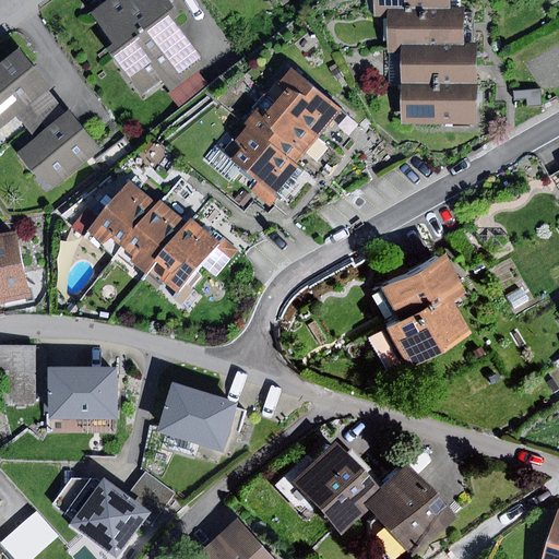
[(168,0),(111,0),(94,13),(120,49),(170,13),(176,10),(168,0)]
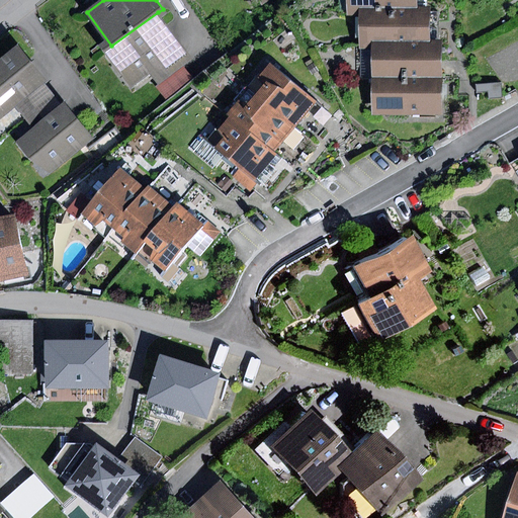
[(347,0),(347,9),(359,9),(419,8),(418,0),(347,0)]
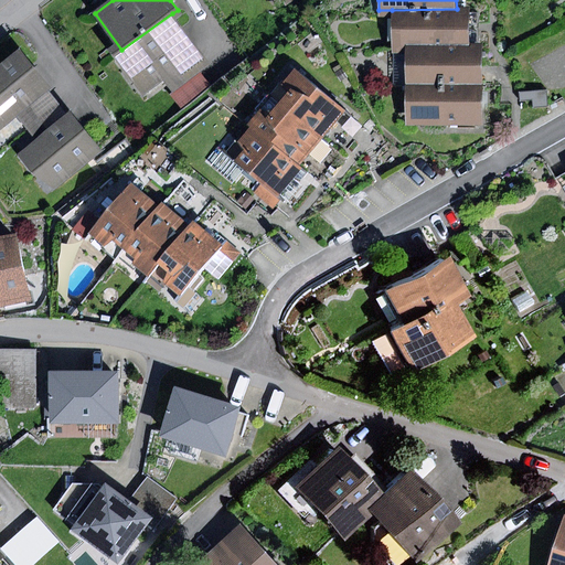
[(465,0),(456,0),(457,9),(466,9),(465,0)]
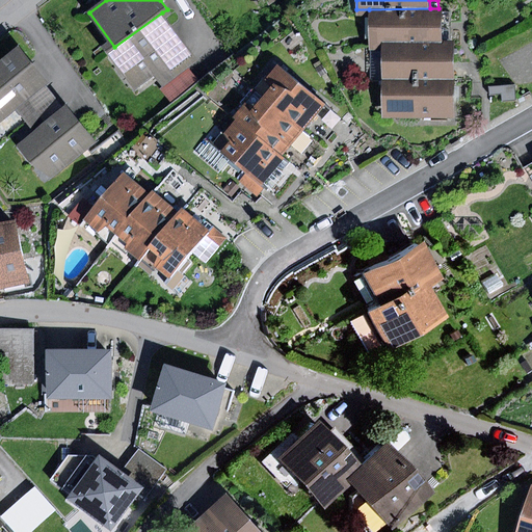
[(430,8),(369,9),(369,44),(381,44),(443,44),(443,8),(439,8),(430,8)]
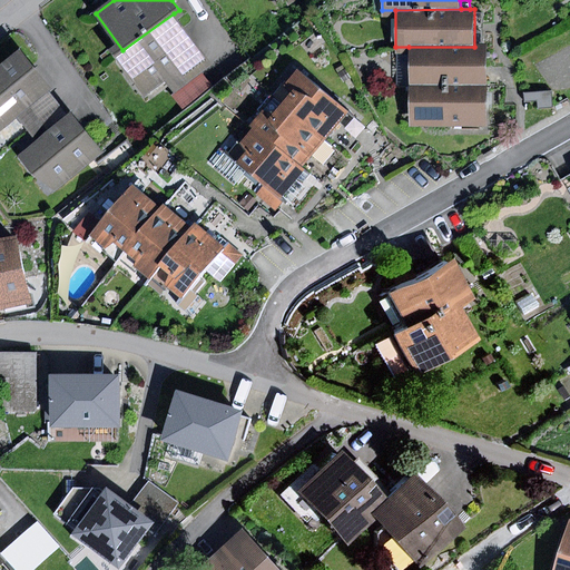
[(115,56),(144,97),(203,53),(174,13),(123,50),(115,56)]
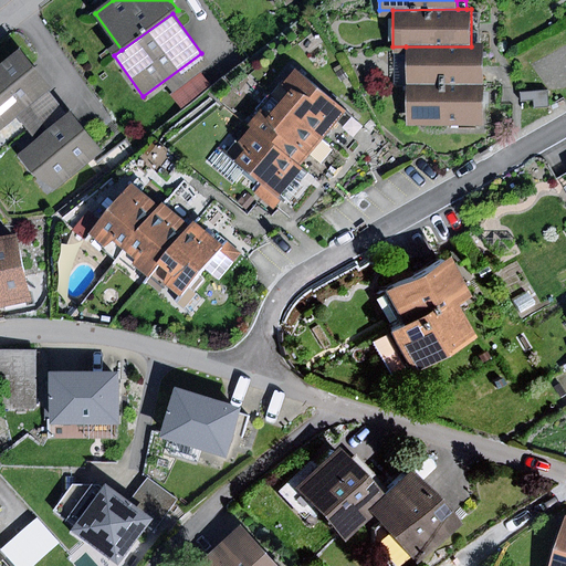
[(471,46),(406,46),(407,86),(484,85),(484,46),(471,46)]
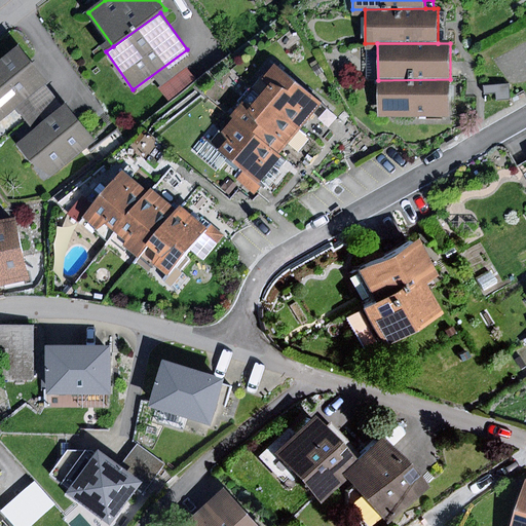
[(20,46),(0,61),(0,119),(15,108),(29,98),(48,82),(20,46)]
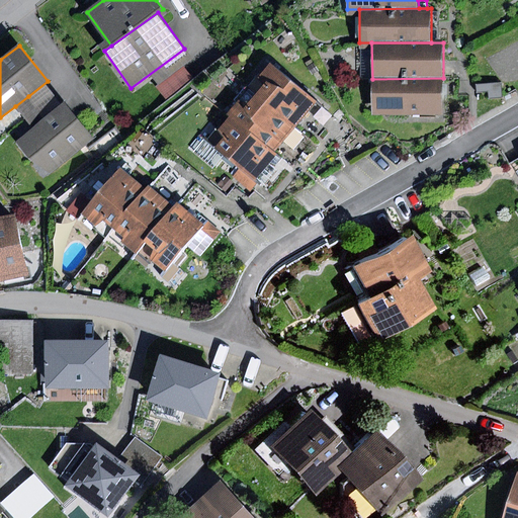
[(264,86),(258,94),(297,126),(318,102),(270,64),(260,76),(264,86)]
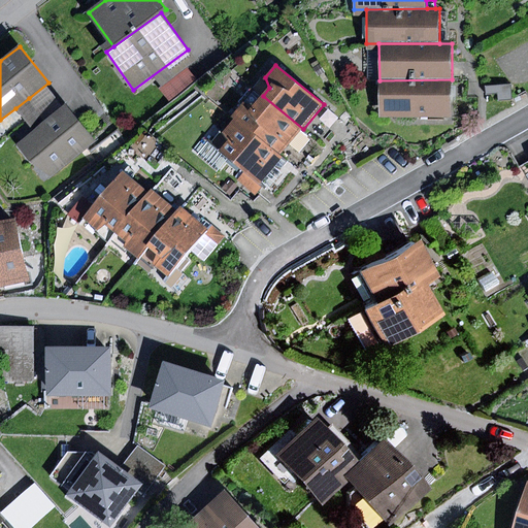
[(187,68),(159,89),(168,102),(197,81),(187,68)]
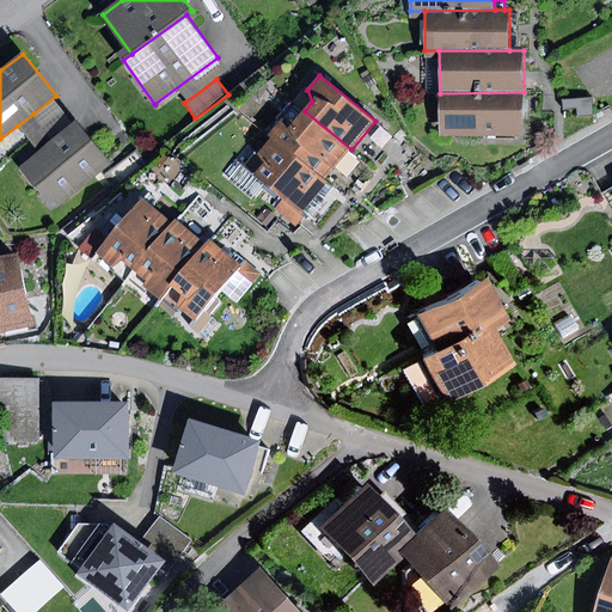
[(524,92),(440,93),(440,136),(524,136),(524,92)]
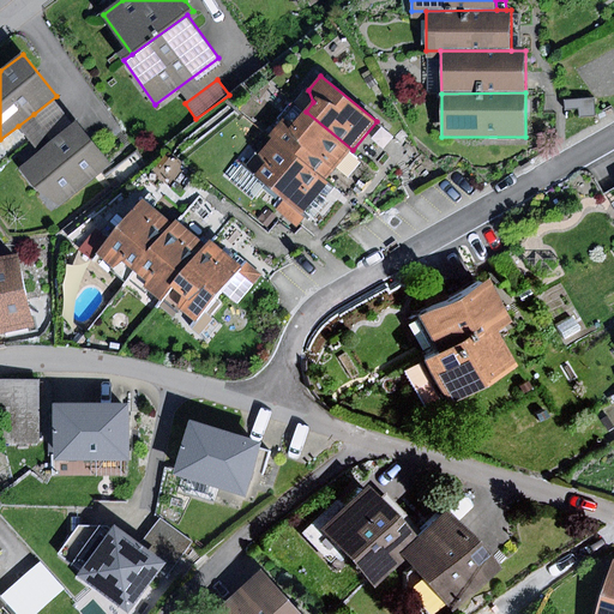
[(595,98),(565,101),(565,110),(579,109),(579,118),(596,116),(595,98)]
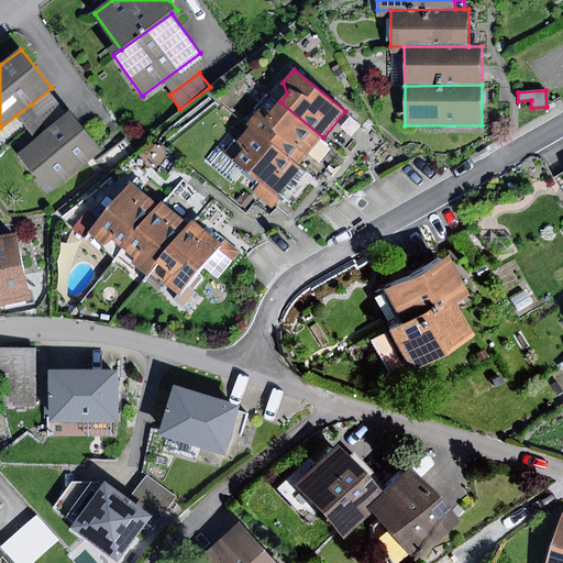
[(247,124),(249,125),(298,166),(322,138),(280,102),(269,113),(260,110),(247,124)]
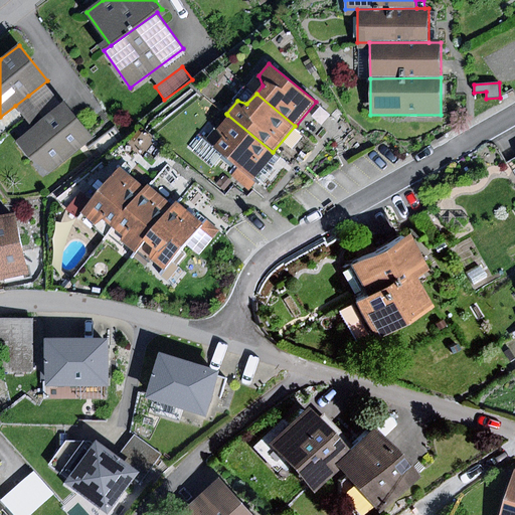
[(28,96),(15,106),(24,118),(37,107),(28,96)]
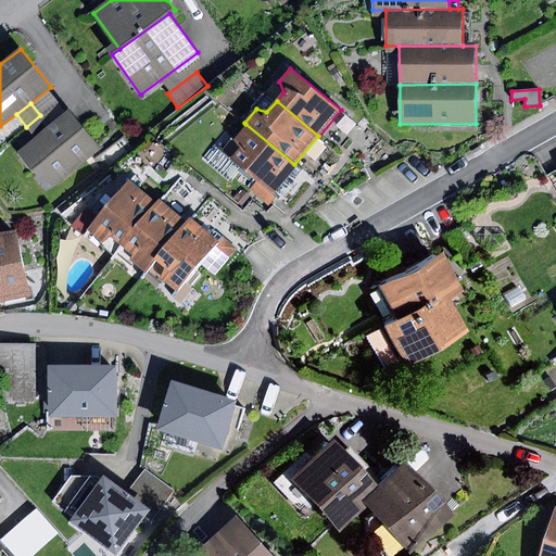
[(36,138),(17,154),(34,174),(53,187),(101,149),(70,111),(50,127),(36,138)]
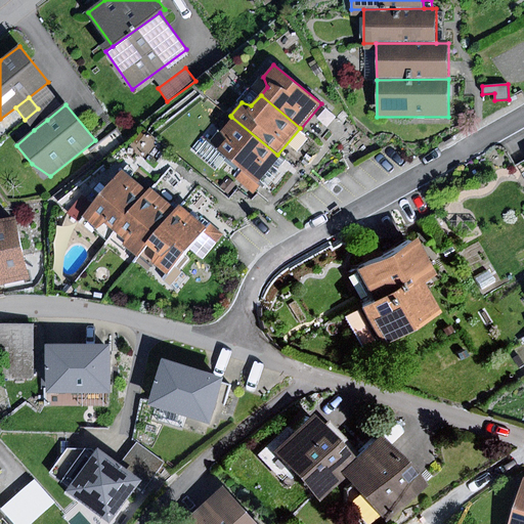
[(47,120),(38,108),(25,120),(34,130),(47,120)]
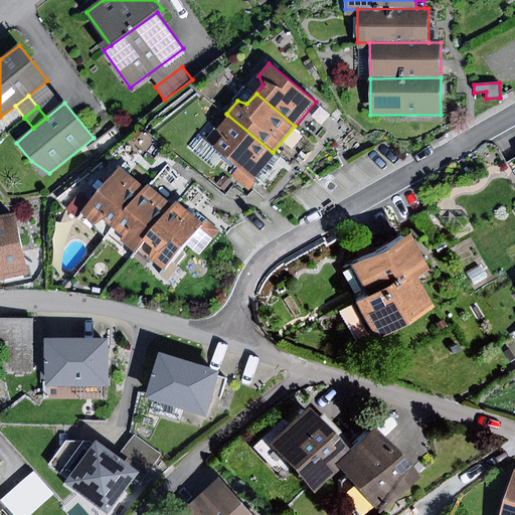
[(227,115),(206,141),(203,138),(192,152),(211,168),(223,154),(253,179),(275,154),(273,152),(227,115)]
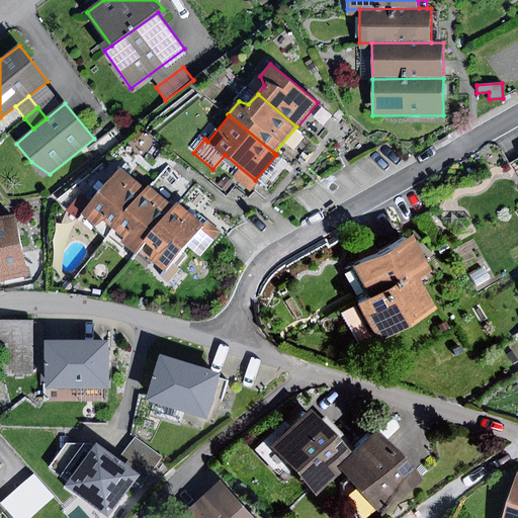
[(113,230),(148,188),(121,167),(93,201),(82,214),(96,227),(104,222),(113,230)]
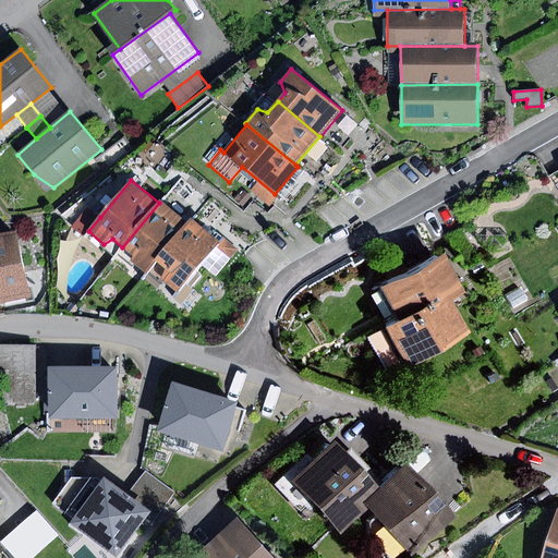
[(157,262),(189,222),(160,199),(159,203),(122,247),(133,256),(132,263),(147,275),(157,262)]
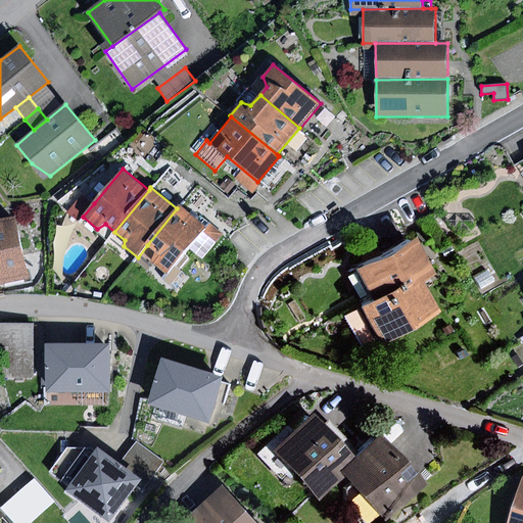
[(83,217),(94,203),(82,194),(67,214),(79,223),(83,217)]
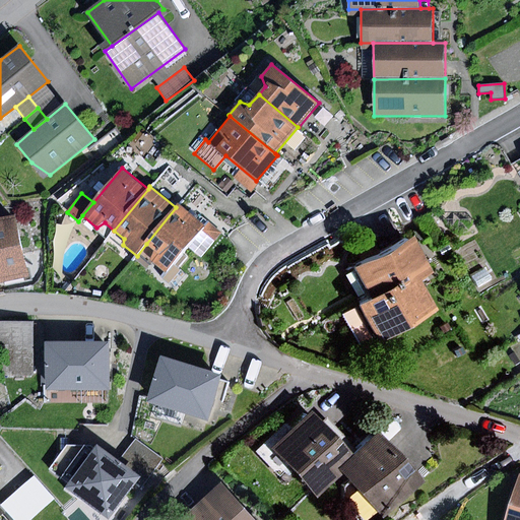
[(197,220),(178,204),(176,207),(146,244),(154,250),(154,254),(148,261),(168,276),(189,250),(201,259),(221,234),(200,216),(197,220)]
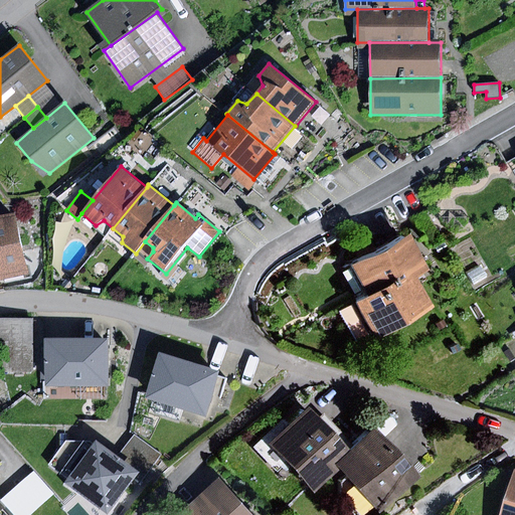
[(0,282),(29,277),(17,215),(0,218),(0,282)]
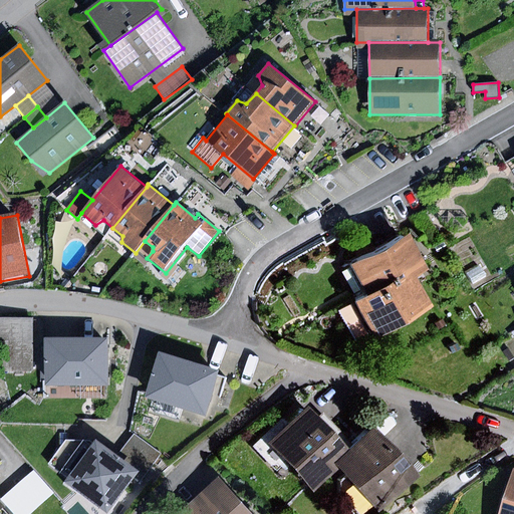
[(365,297),(410,272),(424,265),(407,233),(348,265),(365,297)]
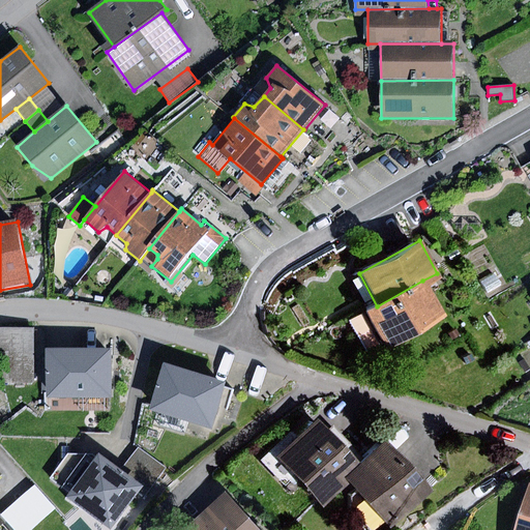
[(377,306),(365,313),(385,349),(443,318),(422,281),(377,306)]
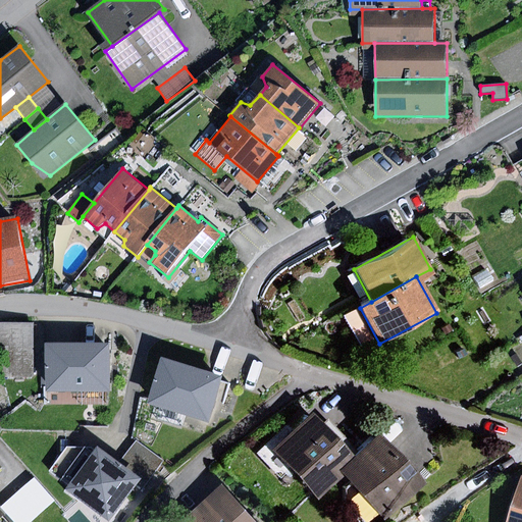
[(34,324),(0,323),(0,377),(33,378),(34,324)]
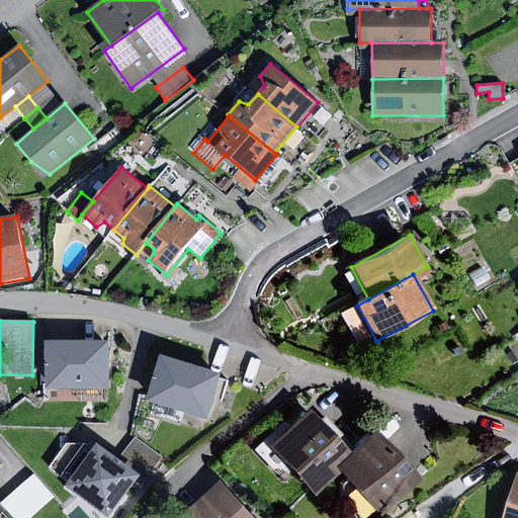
[(443,321),(434,325),(437,332),(446,328),(443,321)]
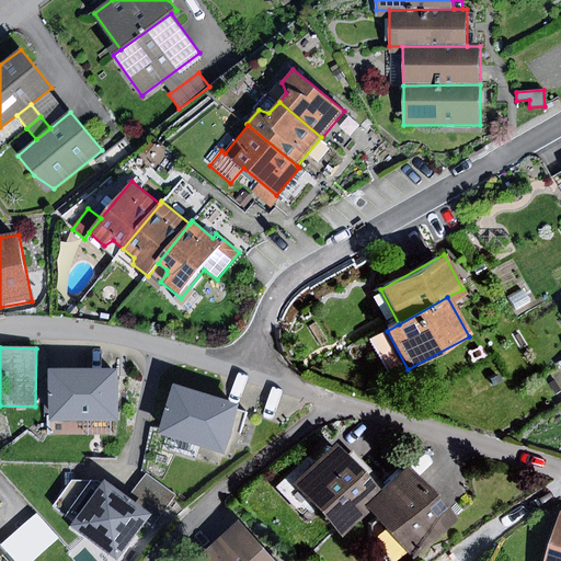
[(118,369),(48,370),(49,386),(44,386),(45,416),(50,415),(52,422),(119,421),(118,369)]
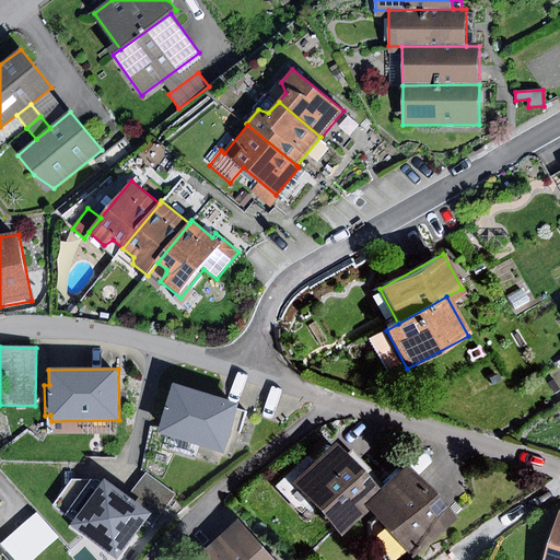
[(496,373),(486,376),(488,383),(498,380),(496,373)]
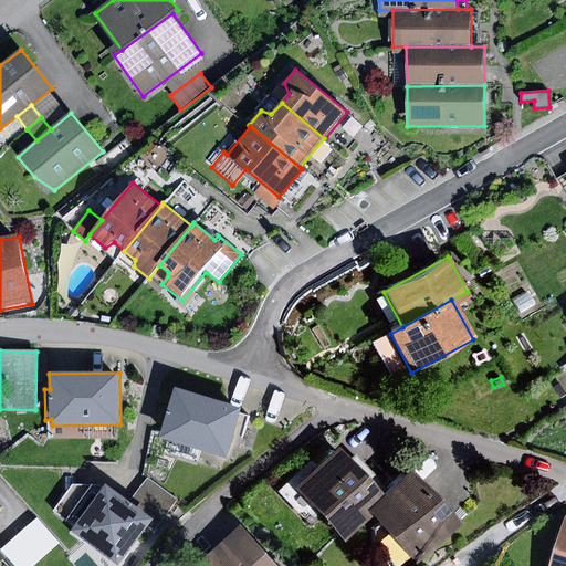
[(243,408),(177,388),(161,439),(228,460),(243,408)]
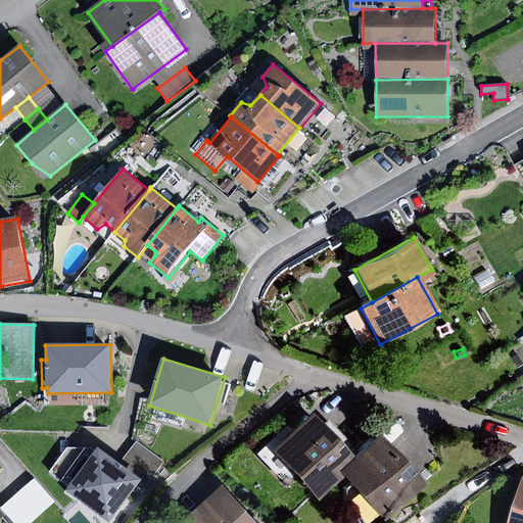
[(343,475),(359,460),(314,414),(275,452),(319,497),(343,475)]
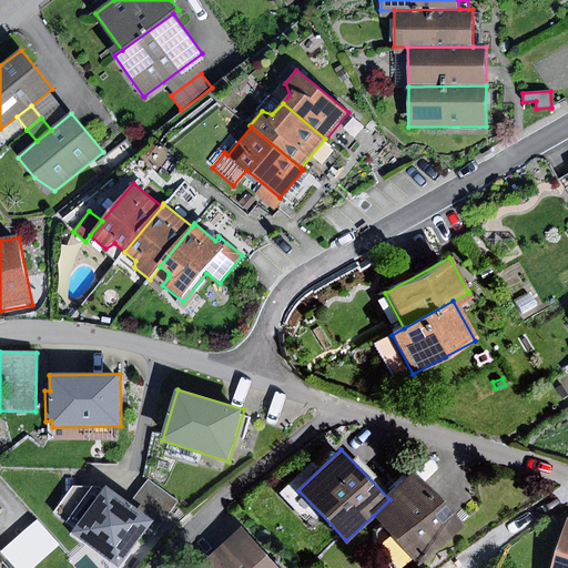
[(389,499),(373,516),(423,567),(466,527),(415,475),(389,499)]
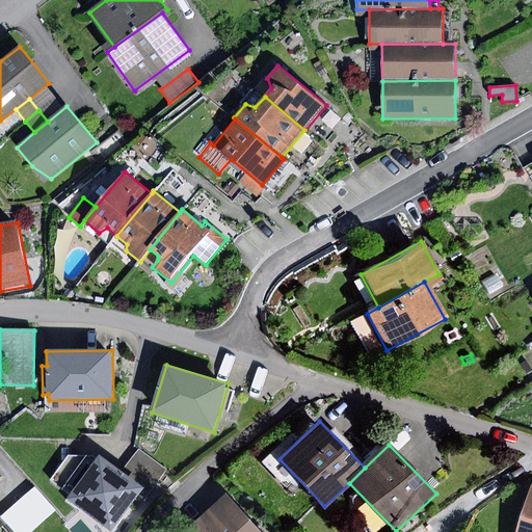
[(138,449),(123,471),(145,488),(151,491),(166,470),(138,449)]
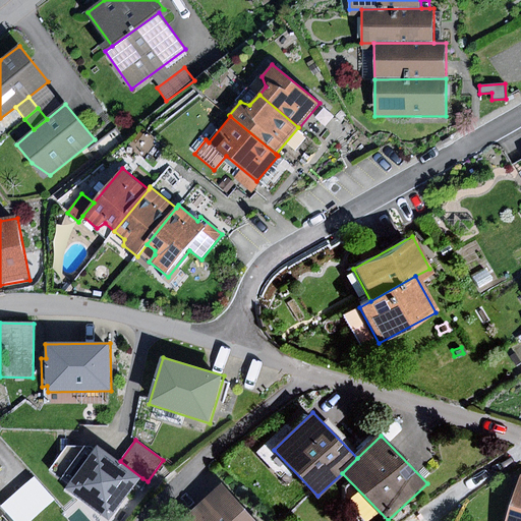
[(69,485),(66,489),(108,520),(111,520),(142,478),(120,461),(99,446),(97,449),(67,447),(49,470),(69,485)]
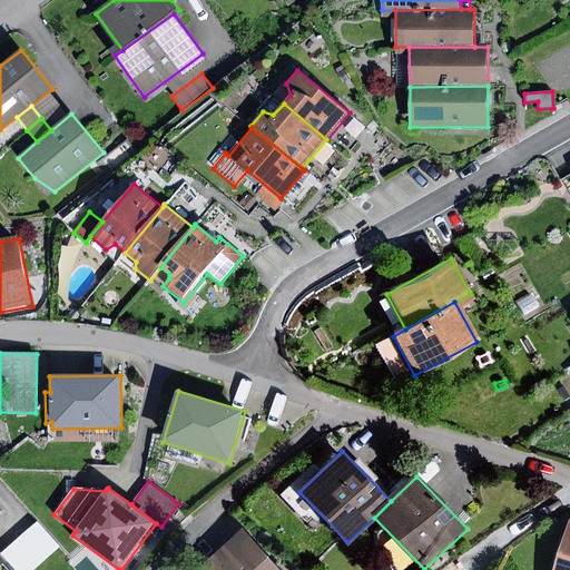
[(569,569),(569,519),(553,569),(569,569)]
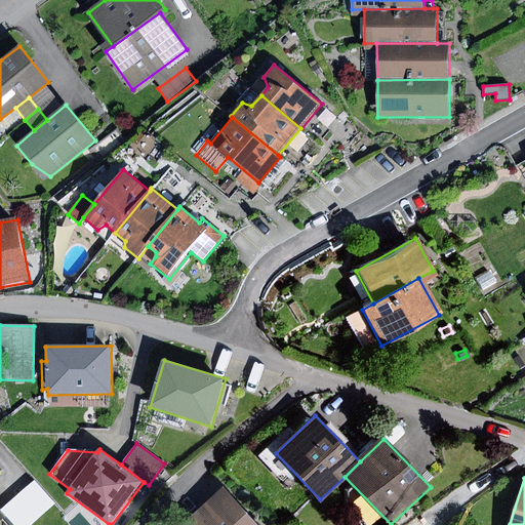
[(260,524),(227,487),(185,524),(260,524)]
